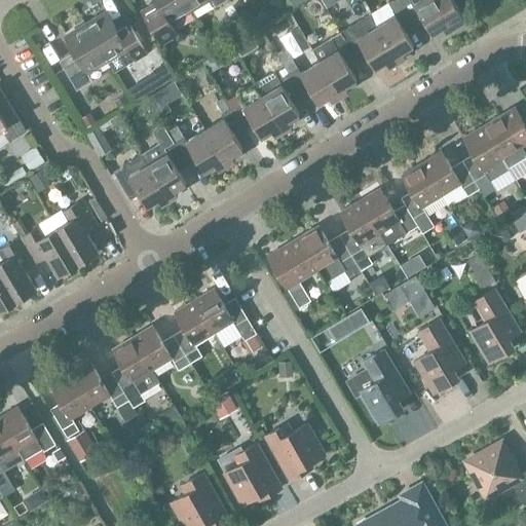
[(171,23),(190,11),(183,0),(155,0),(159,5),(144,14),(161,44),(178,35),(171,23)]
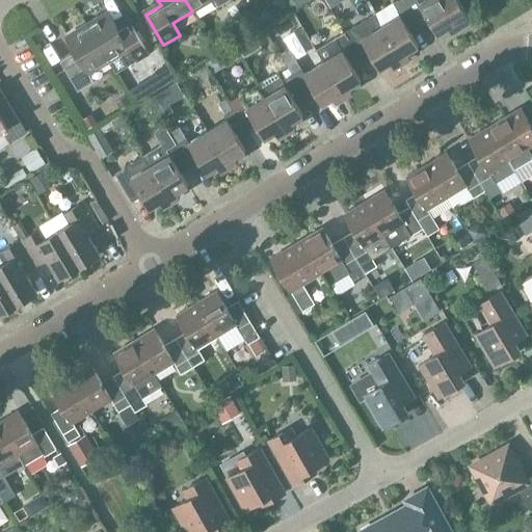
[(185,0),(192,11),(210,0),(213,0),(218,7),(230,0),(185,0)]
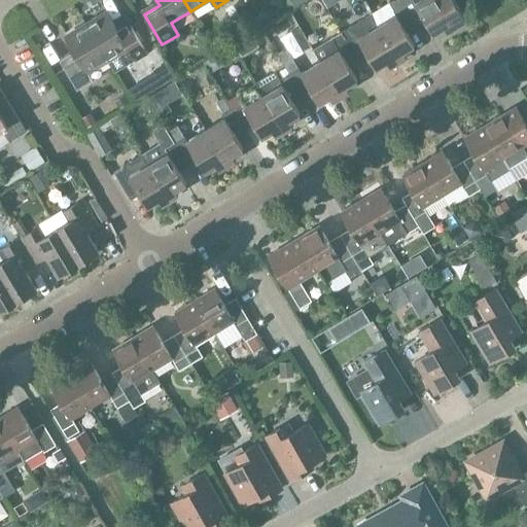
[(396,15),(377,27),(398,62),(407,58),(403,51),(415,45),(407,33),(416,27),(402,4),(399,0),(394,0),(389,3),(396,15)]
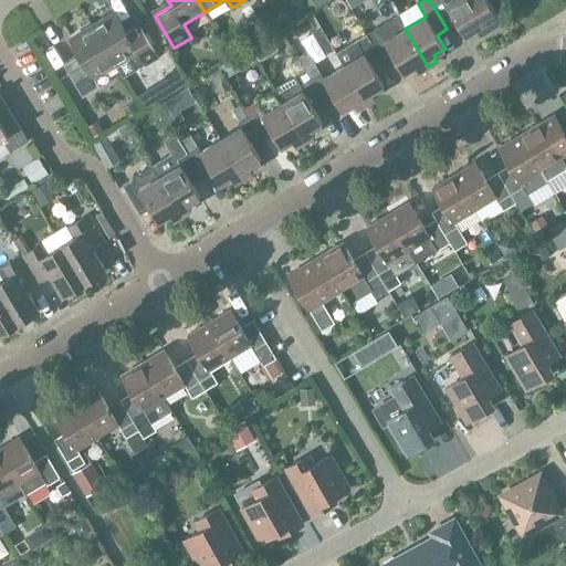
[(429,0),(432,4),(447,29),(458,22),(465,37),(478,29),(481,34),(503,21),(490,0),(429,0)]
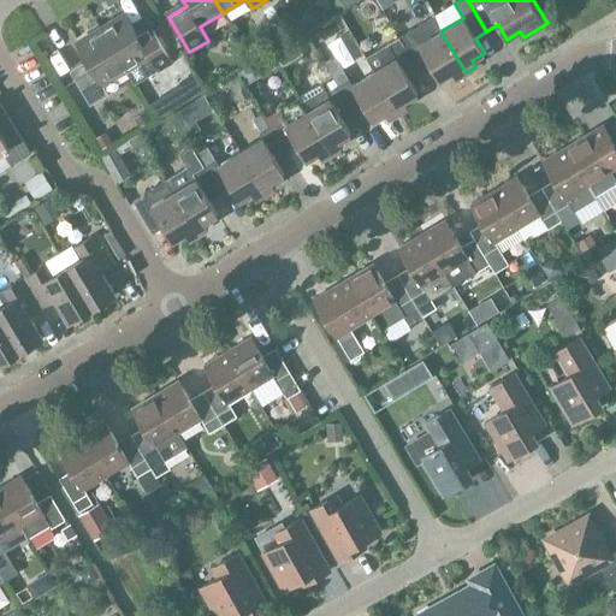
[(124,15),(101,29),(126,71),(135,86),(173,61),(152,27),(137,35),(124,15)]
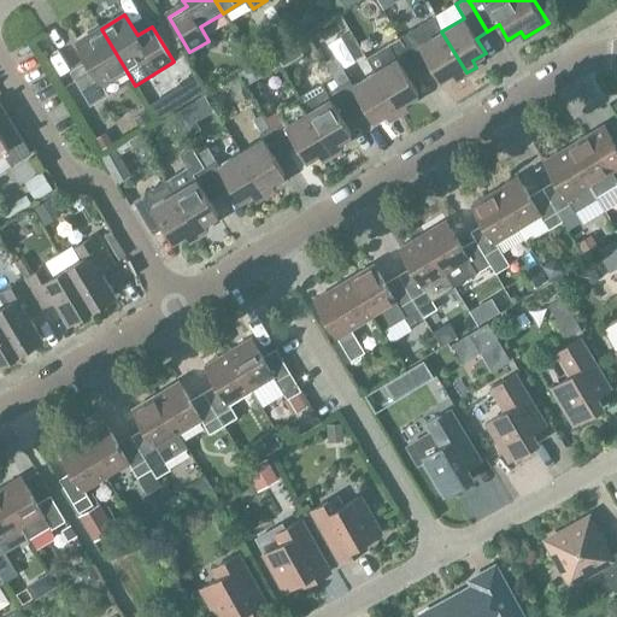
[(433,17),(400,37),(421,72),(432,65),(440,80),(453,72),(457,78),(466,72),(441,31),(433,17)]
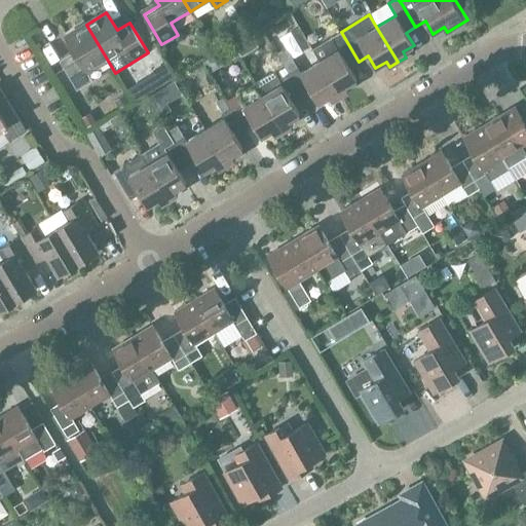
[(108,61),(86,25),(66,37),(77,55),(76,60),(75,60),(63,68),(77,90),(92,81),(87,73),(108,61)]
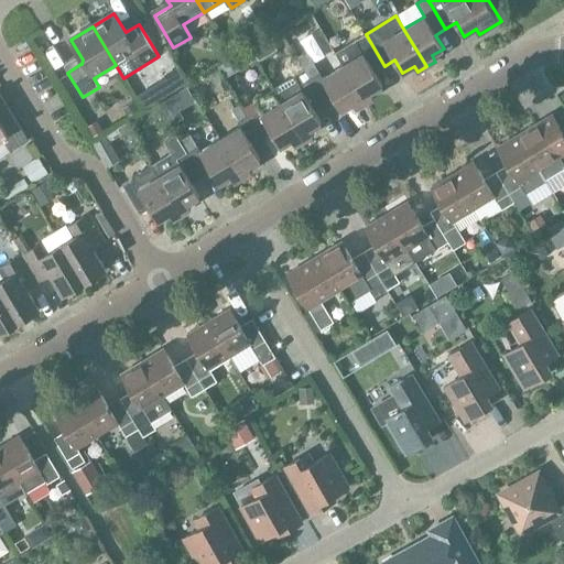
[(335,53),(343,66),(366,104),(373,98),(370,93),(382,86),(375,72),(384,66),(366,34),(335,53)]
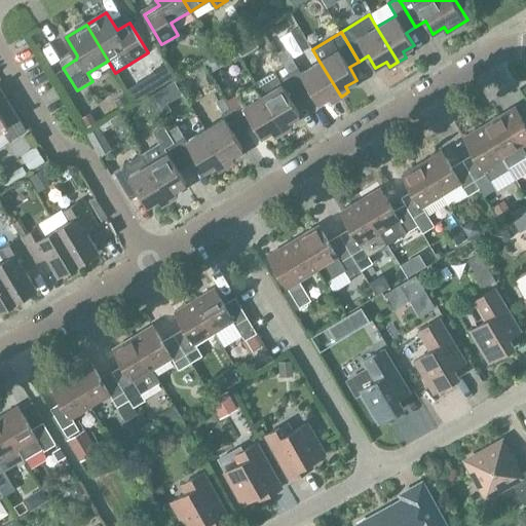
[(298,68),(289,53),(279,60),(288,74),(298,68)]
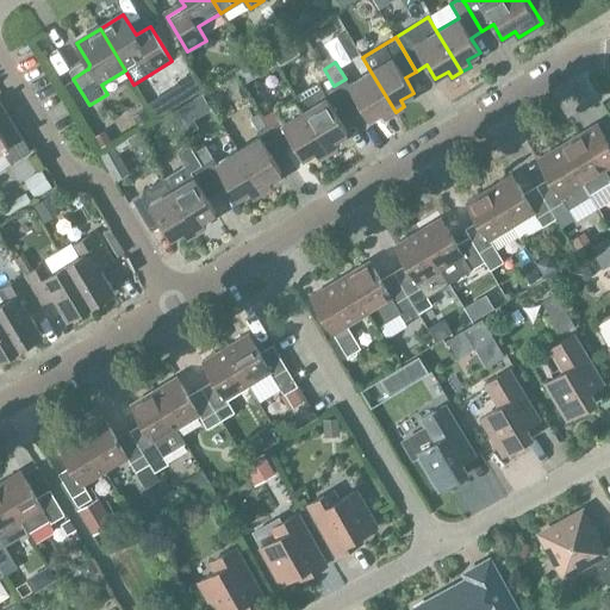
[(386,118),(396,112),(371,72),(349,85),(346,79),(334,86),(349,111),(360,105),(369,119),(381,112),(386,118)]
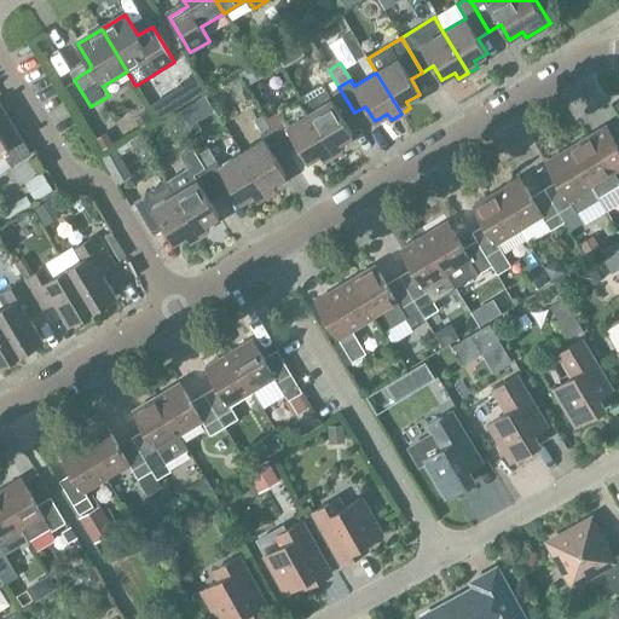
[(191,111),(215,100),(208,85),(184,96),(191,111)]
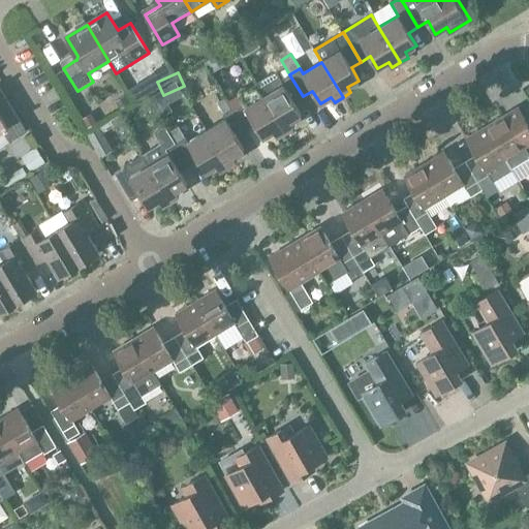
[(293,102),(303,96),(289,74),(280,80),(276,72),(256,84),(285,131),(293,127),(290,121),(302,115),(293,102)]
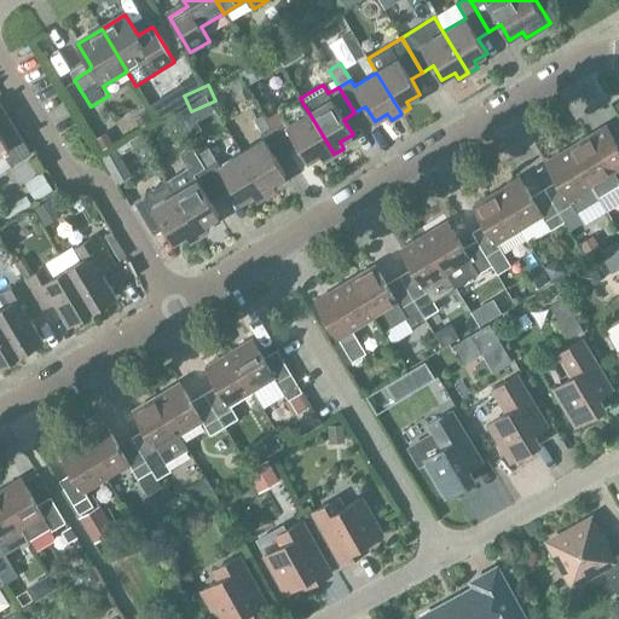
[(272,127),(288,154),(299,146),(307,162),(320,154),(324,160),(334,154),(300,98),(290,104),(289,103),(287,103),(284,103),(282,103),(281,105),(279,105),(278,106),(278,109),(278,113),(283,120),(272,127)]
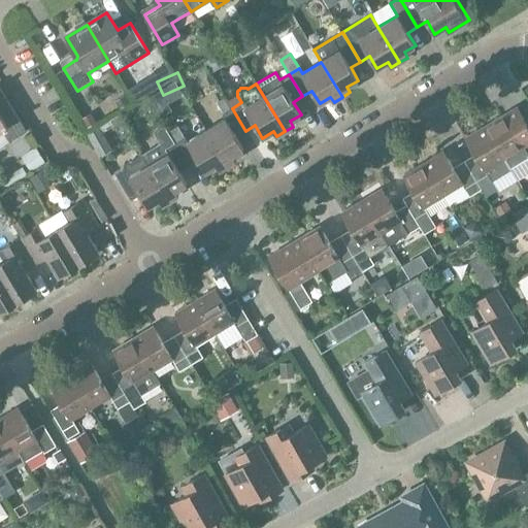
[(27,132),(25,129),(0,88),(0,133),(3,131),(9,142),(27,132)]
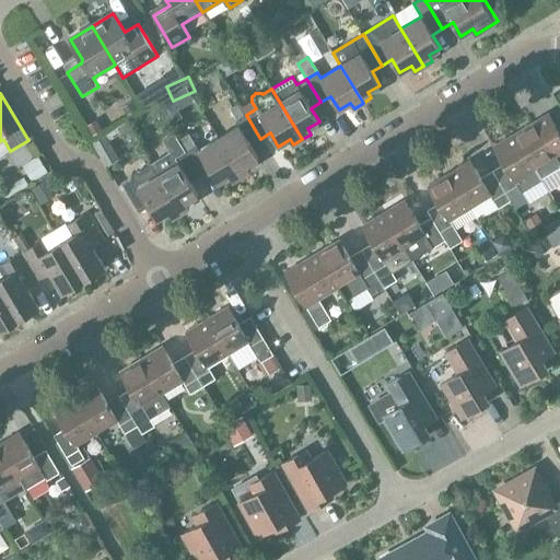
[(260,139),(246,115),(235,121),(238,127),(219,139),(242,176),(251,171),(247,165),(258,158),(251,144),(260,139)]
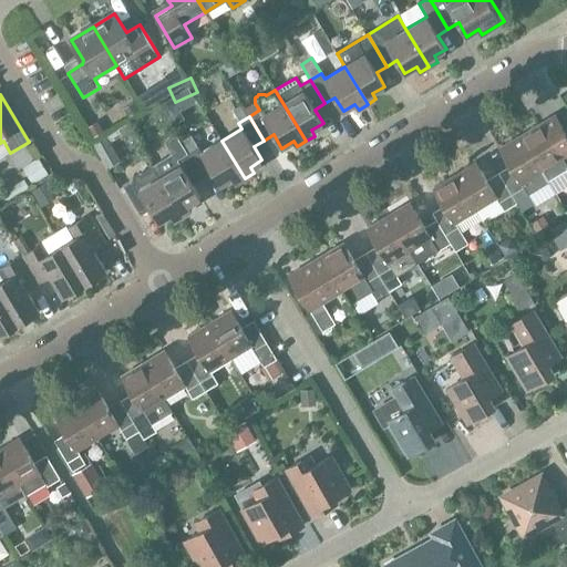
[(542,122),(521,135),(548,179),(566,167),(566,130),(552,138),(542,122)]
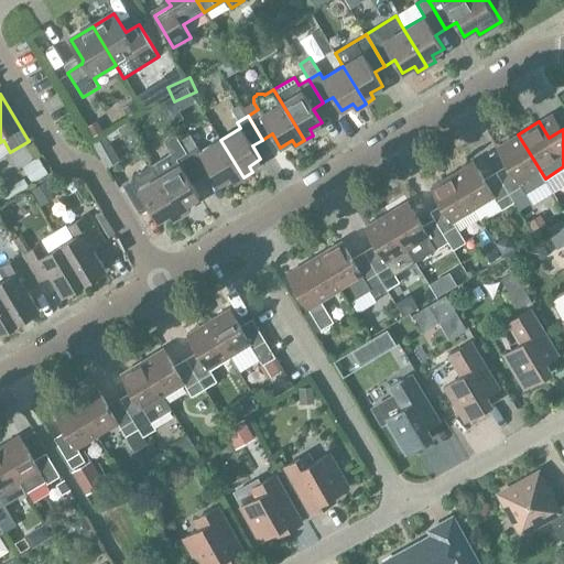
[(190,134),(180,141),(201,176),(210,171),(219,184),(231,177),(235,183),(243,177),(220,140),(201,152),(190,134)]
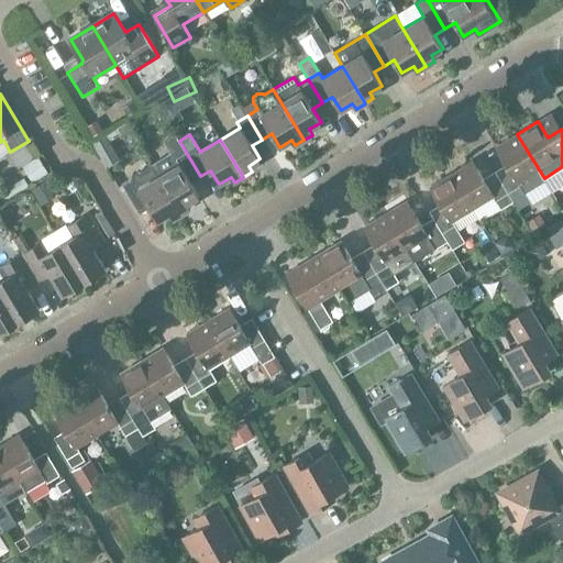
[(545,180),(544,178),(517,134),(496,147),(520,186),(523,191),(523,190),(525,192),(545,180)]
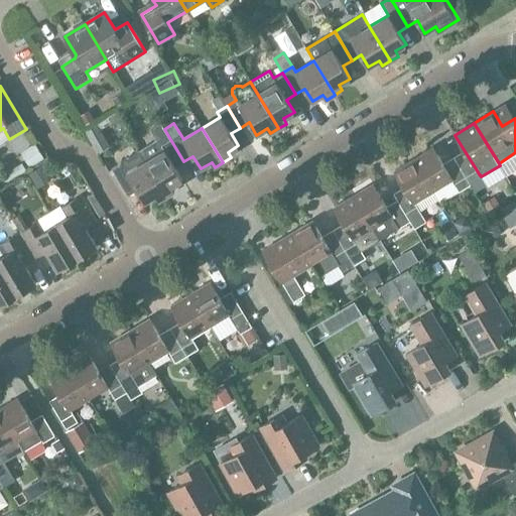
[(139,151),(166,196),(174,191),(171,185),(182,179),(174,167),(183,161),(164,129),(154,134),(158,140),(139,151)]
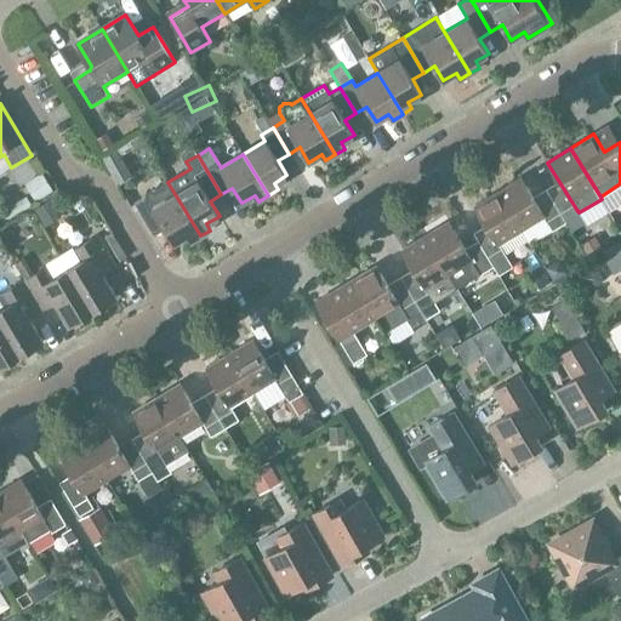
[(520,178),(497,192),(522,231),(545,217),(520,178)]
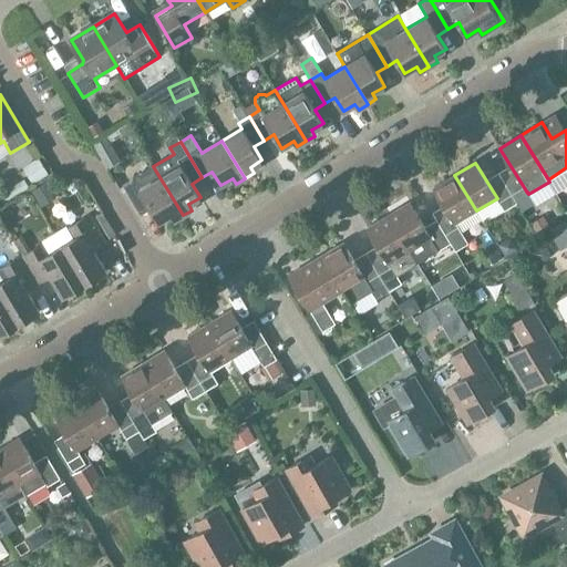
[(174,220),(183,215),(153,166),(133,178),(137,186),(126,193),(141,215),(151,208),(160,222),(171,215),(174,220)]
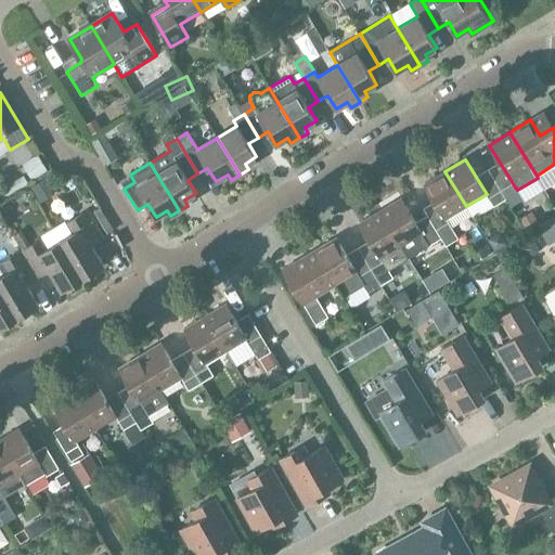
[(446,219),(466,206),(444,171),(424,184),(446,219)]
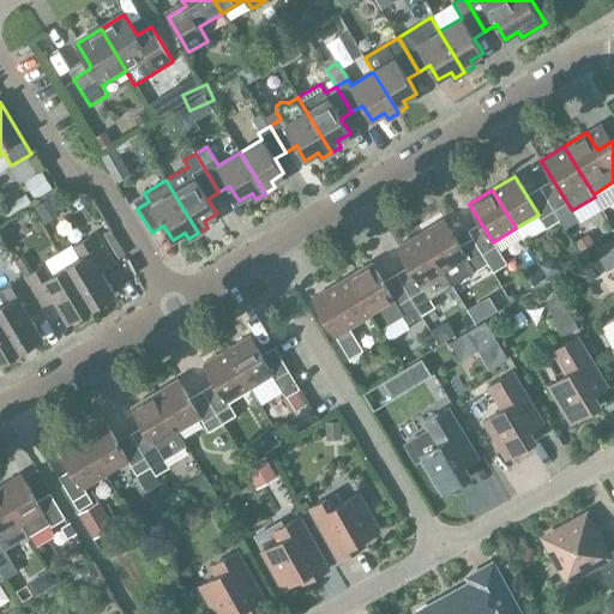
[(567,203),(554,211),(560,221),(565,229),(579,221),(572,210),(571,208),(571,209),(567,203)]
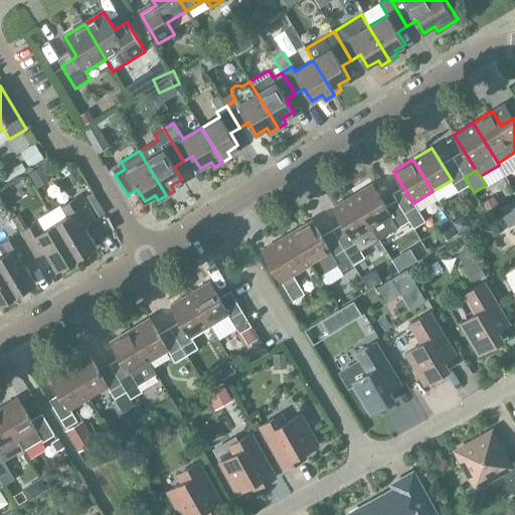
[(465,177),(453,184),(458,192),(470,185),(465,177)]
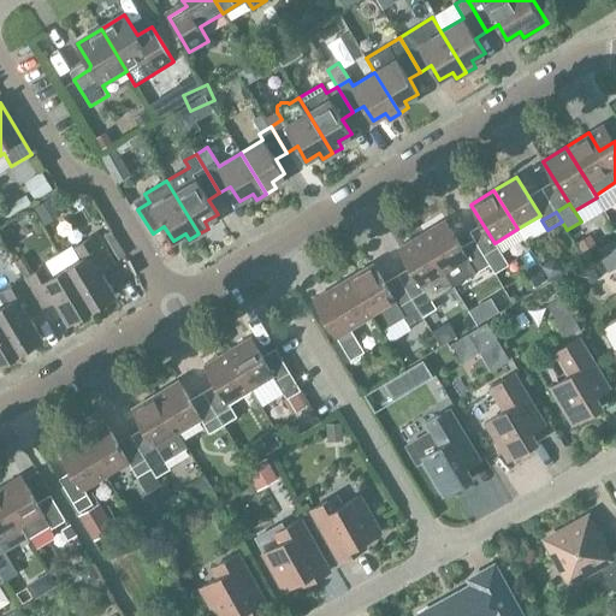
[(226,218),(181,246),(188,259),(234,231),(226,218)]
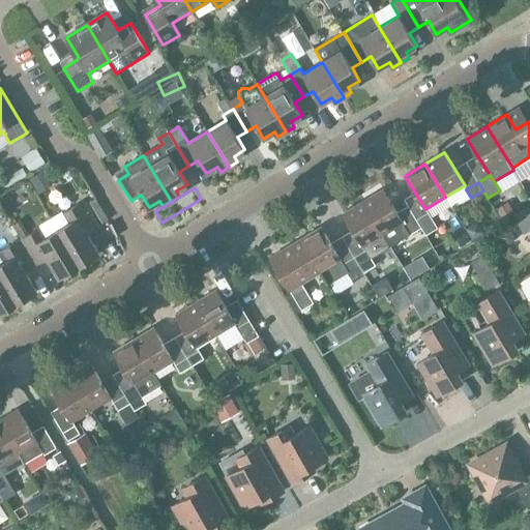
[(363,201),(390,246),(421,228),(416,219),(408,206),(396,213),(383,189),(363,201)]
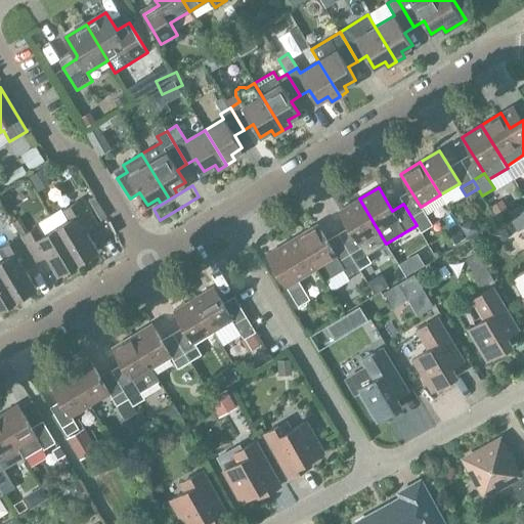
[(366,255),(386,244),(359,199),(339,211),(361,248),(350,255),(359,269),(372,262),(366,255)]
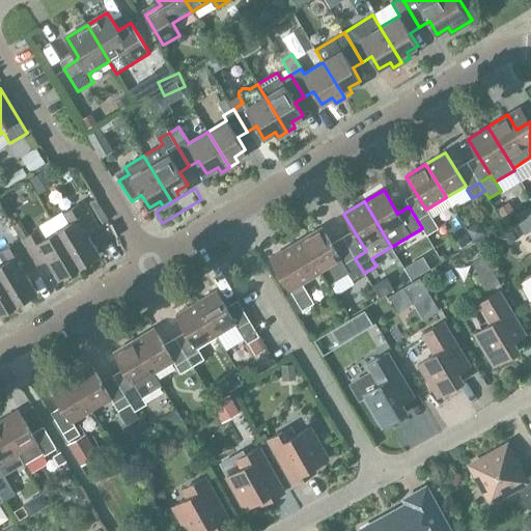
[(58,231),(80,267),(100,254),(87,234),(99,227),(83,202),(64,214),(70,224),(58,231)]
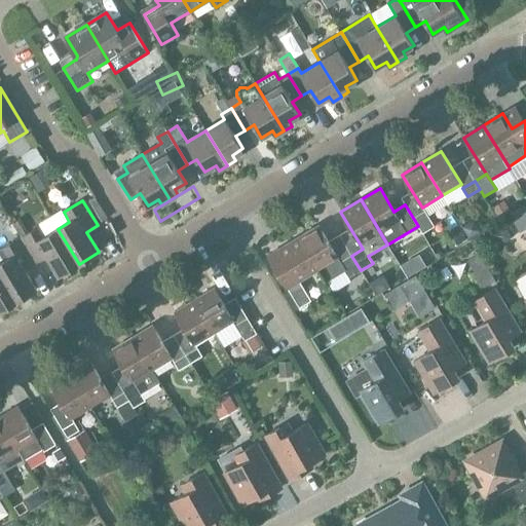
[(424,211),(413,218),(418,226),(422,233),(435,226),(424,211)]
